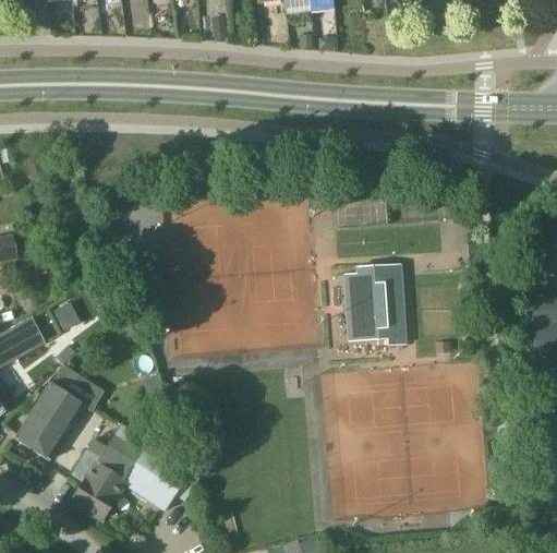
[(0,236),(0,259),(17,255),(13,233),(0,236)]
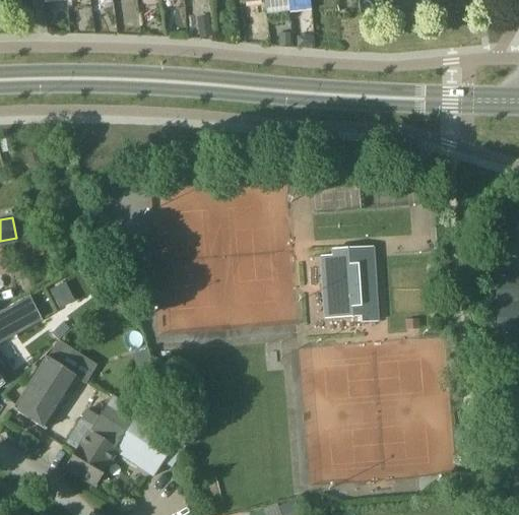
[(496,241),(517,241),(517,217),(495,218),(496,241)]
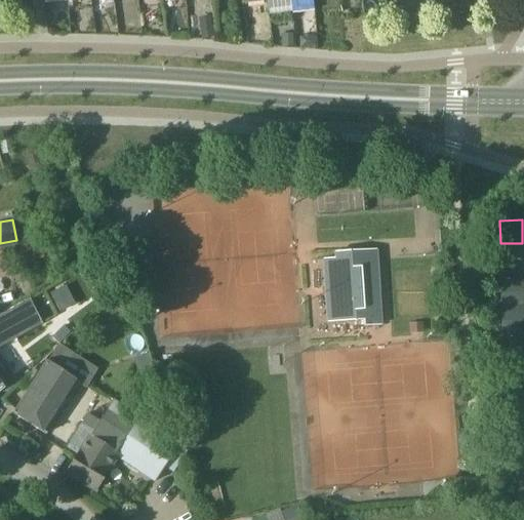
[(63,234),(48,238),(50,248),(66,245),(63,234)]
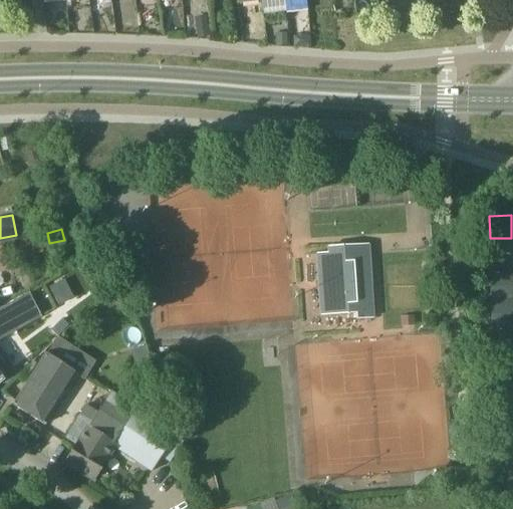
[(38,234),(24,239),(28,251),(42,246),(38,234)]
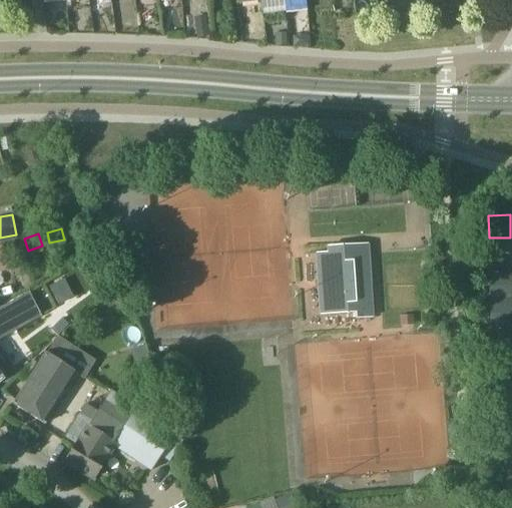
[(374,315),(369,240),(327,242),(328,249),(316,249),(320,313),(356,310),(356,316),(374,315)]
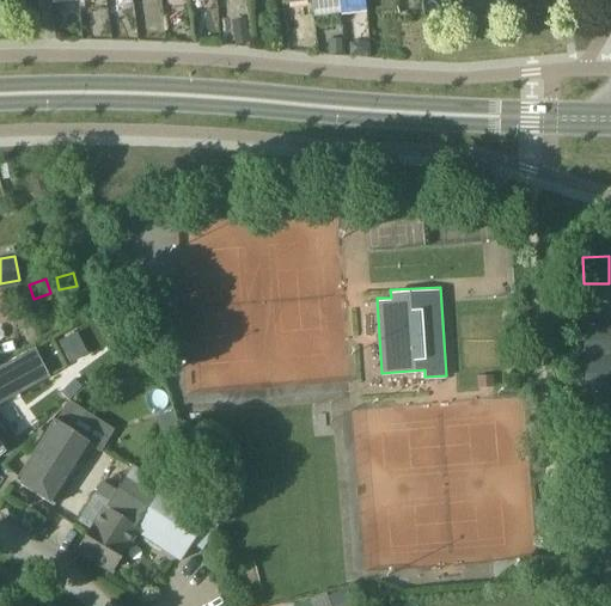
[(4,289),(0,291),(0,319),(11,317),(4,289)]
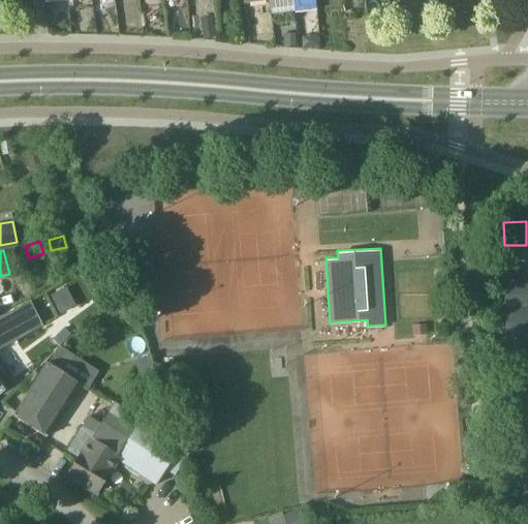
[(527,279),(505,280),(505,336),(527,335),(527,279)]
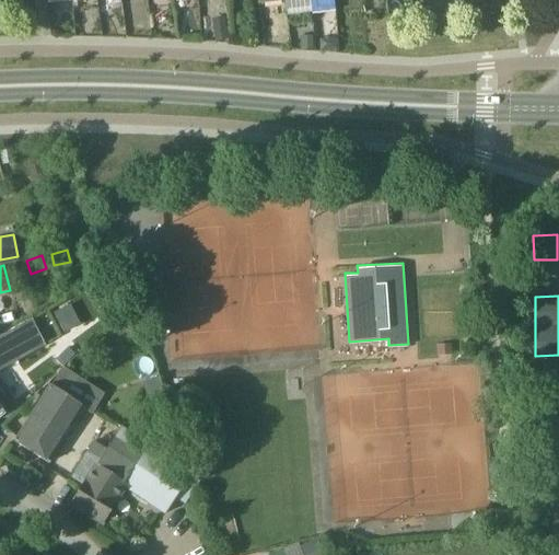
[(0,334),(0,365),(33,348),(20,323),(0,334)]
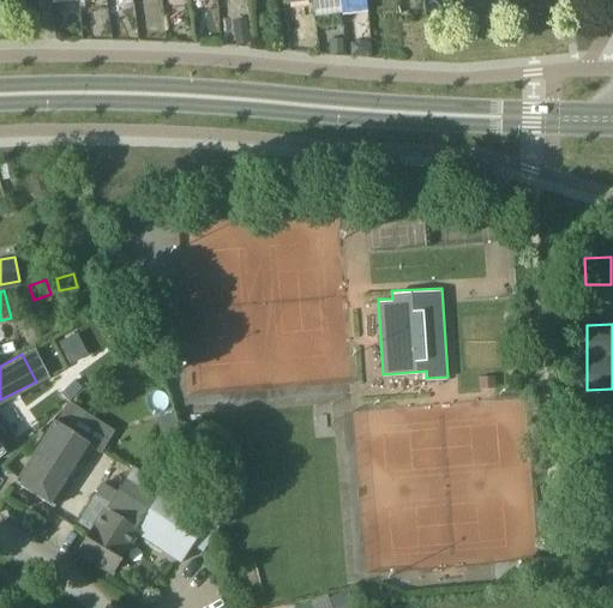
[(89,444),(52,420),(13,480),(52,504),(89,444)]
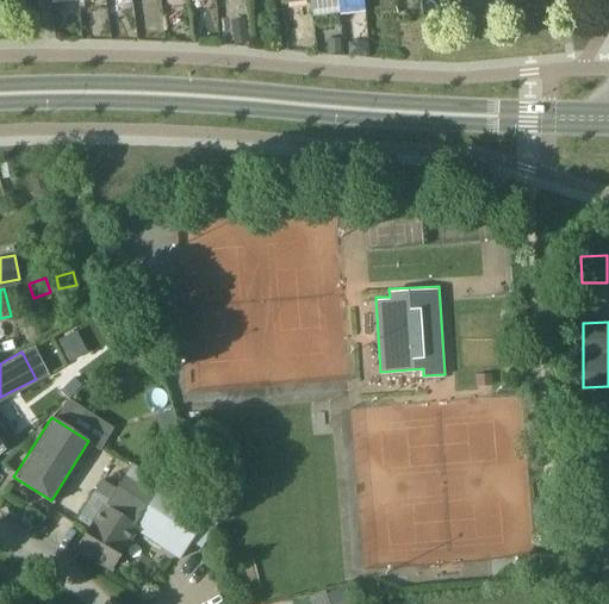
[(93,490),(75,516),(84,522),(89,524),(76,545),(109,565),(123,541),(117,537),(128,521),(136,525),(135,527),(176,554),(205,511),(155,479),(138,468),(131,464),(109,499),(106,498),(93,490)]
